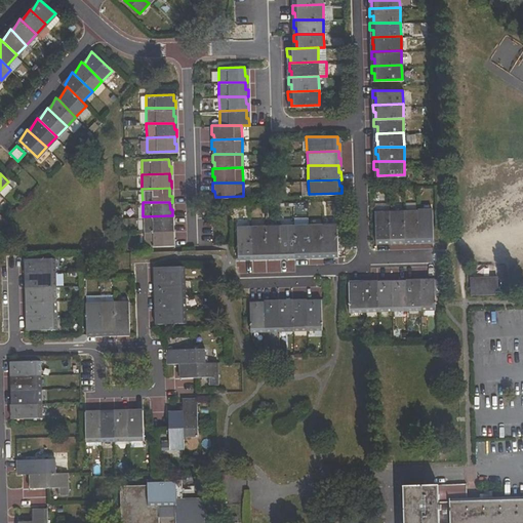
[(417,238),(426,237),(426,235),(432,235),(431,208),(416,209),(417,235),(417,238)]
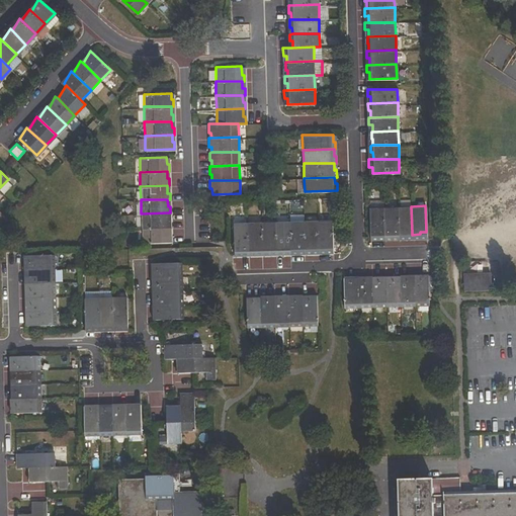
[(383,236),(392,235),(392,233),(398,233),(397,206),(382,207),(383,233),(383,236)]
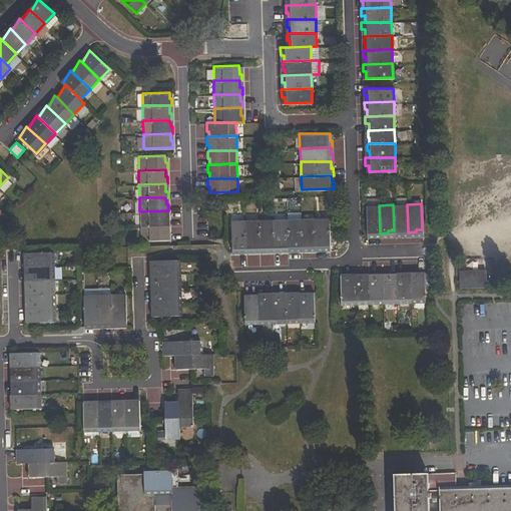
[(394,232),(402,232),(401,230),(408,229),(407,204),(393,204),(394,230),(394,232)]
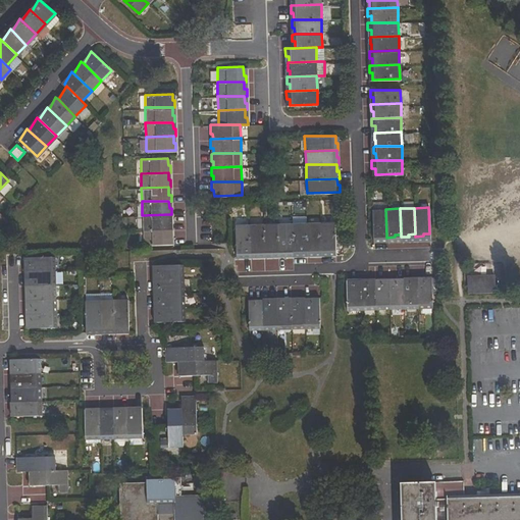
[(380,238),(380,235),(386,235),(385,209),(372,209),(373,238),(380,238)]
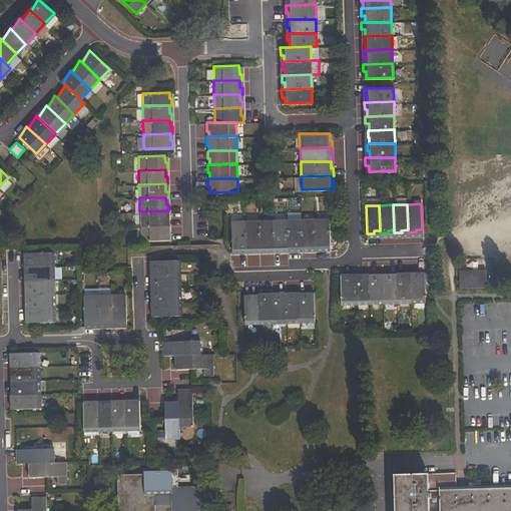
[(168,225),(168,217),(166,217),(166,210),(139,211),(139,225),(166,225),(168,225)]
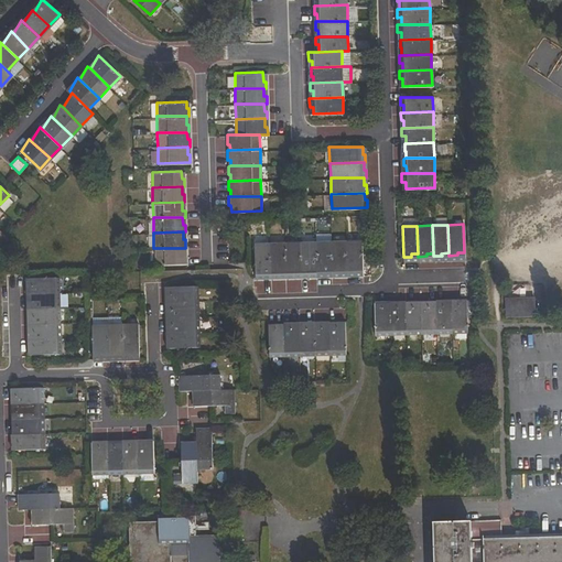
[(331,271),(338,271),(339,268),(346,268),(346,239),(330,240),(331,269),(331,271)]
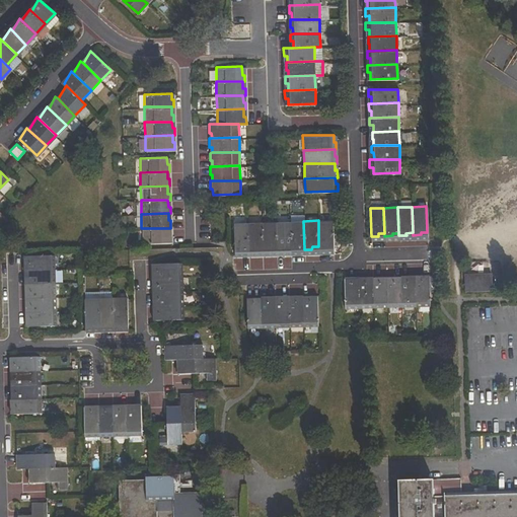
[(326,249),(325,246),(333,246),(331,220),(318,220),(318,246),(318,249),(326,249)]
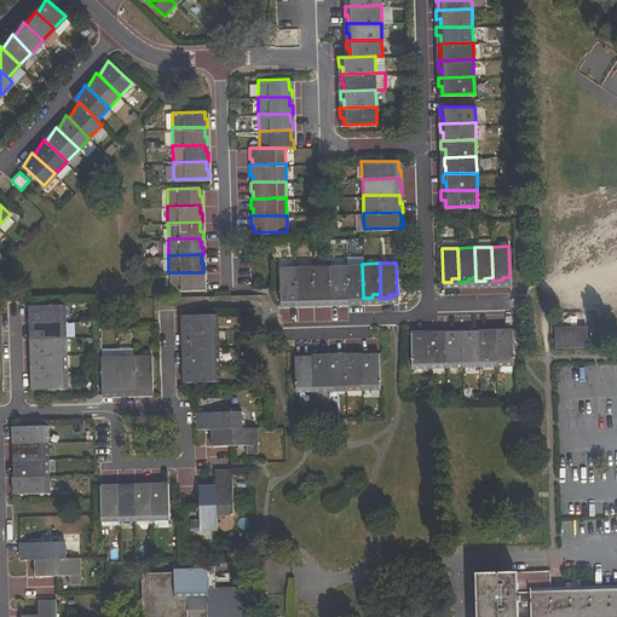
[(329,299),(339,299),(339,295),(346,295),(345,264),(329,265),(329,295),(329,299)]
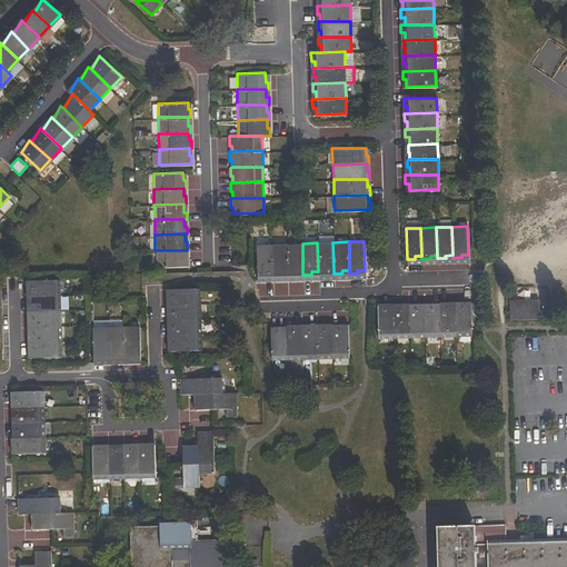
[(318,274),(326,274),(326,271),(334,271),(332,242),(317,242),(318,271),(318,274)]
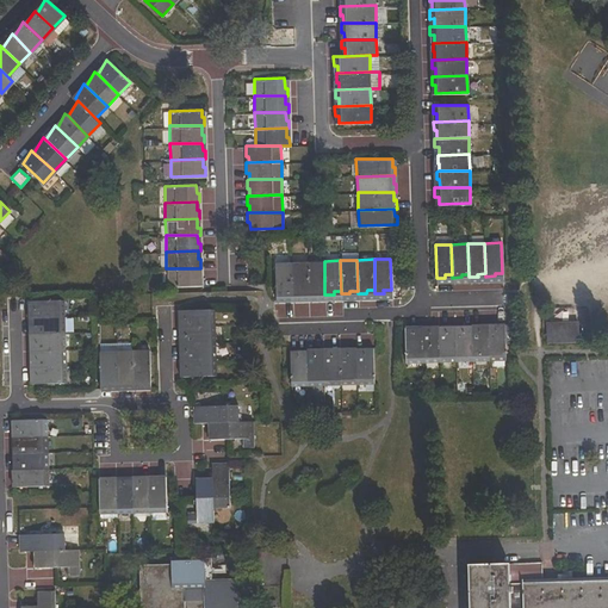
[(275,296),(284,295),(284,292),(292,292),(291,261),(274,262),(275,296)]
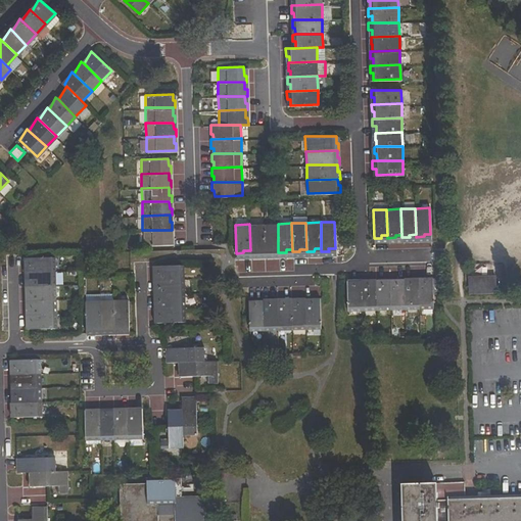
[(250,252),(257,252),(257,250),(264,249),(264,224),(249,224),(250,250),(250,252)]
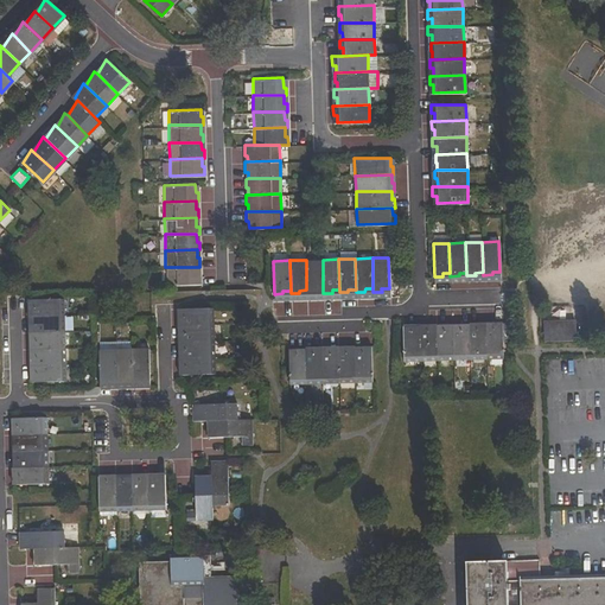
[(306,293),(316,293),(316,290),(323,290),(323,260),(306,260),(306,290),(306,293)]
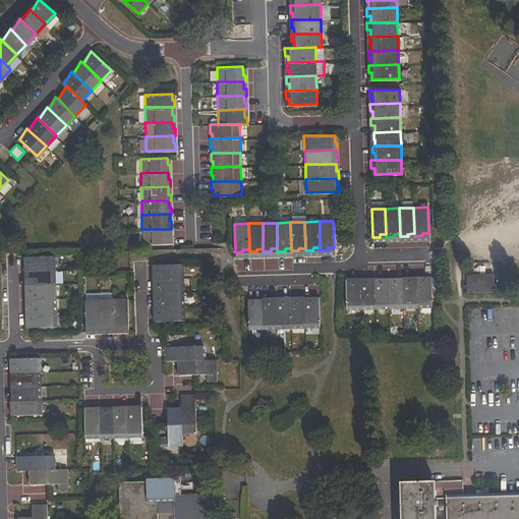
[(172,243),(172,236),(170,236),(169,229),(141,229),(142,243),(172,243)]
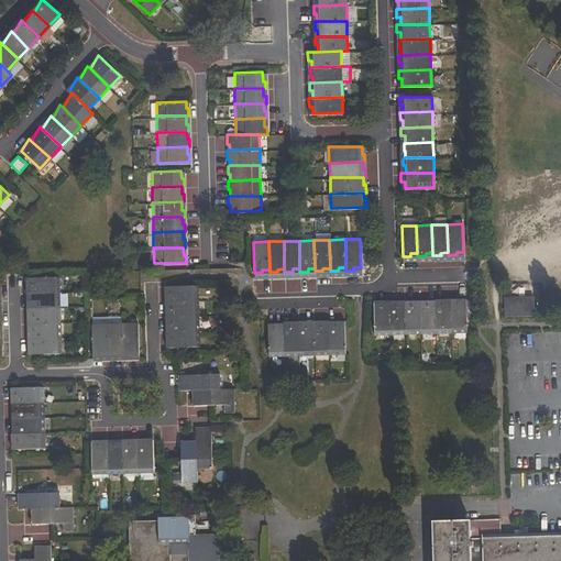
[(24,276),(25,285),(29,285),(29,292),(58,290),(58,275),(24,276)]
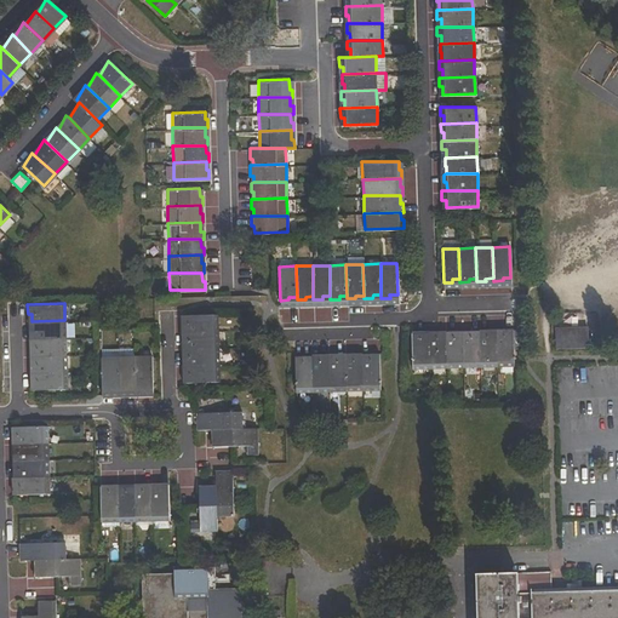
[(181,314),(181,324),(183,324),(183,331),(217,331),(217,313),(181,314)]
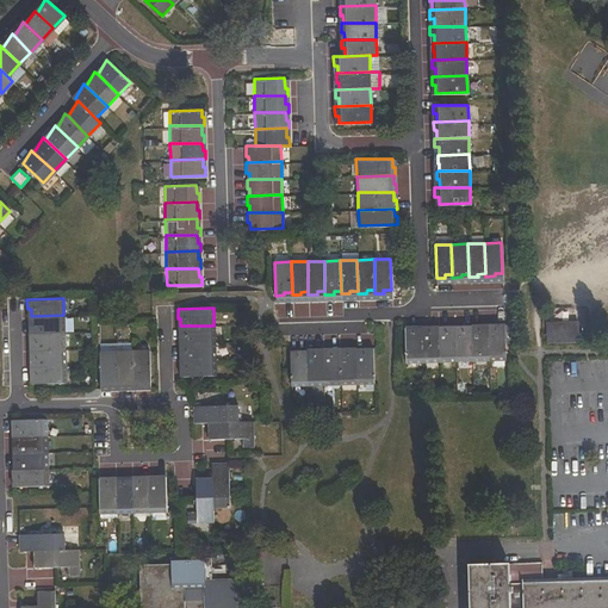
[(28,316),(28,324),(31,324),(31,332),(64,330),(63,315),(31,316),(28,316)]
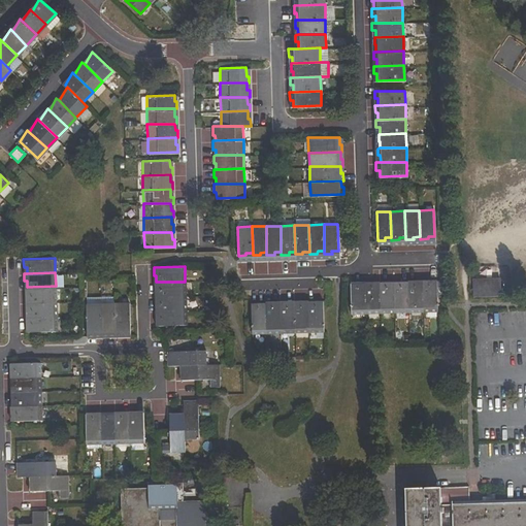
[(473,277),(467,277),(468,295),(495,294),(494,278),(473,280),(473,277)]
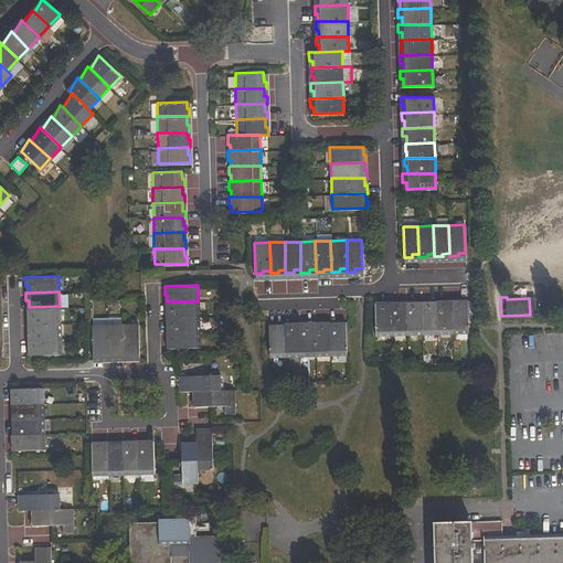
[(452,299),(444,300),(444,303),(436,303),(437,329),(453,329),(452,303),(452,299)]
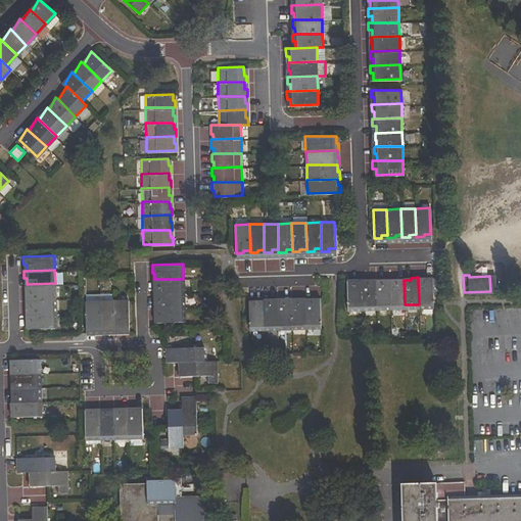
[(418,280),(419,304),(431,303),(431,277),(424,277),(424,280),(418,280)]
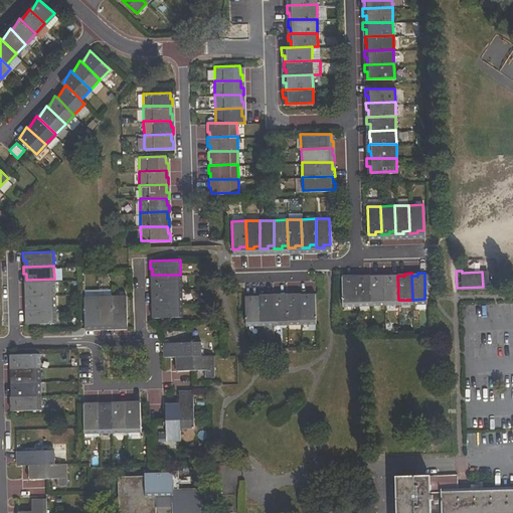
[(383,274),(376,275),(376,277),(370,277),(370,301),(384,301),(383,277),(383,274)]
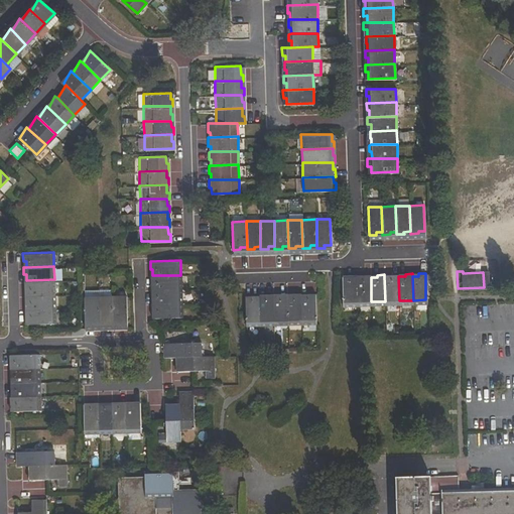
[(398,274),(391,274),(391,277),(384,277),(385,301),(399,300),(398,276),(398,274)]
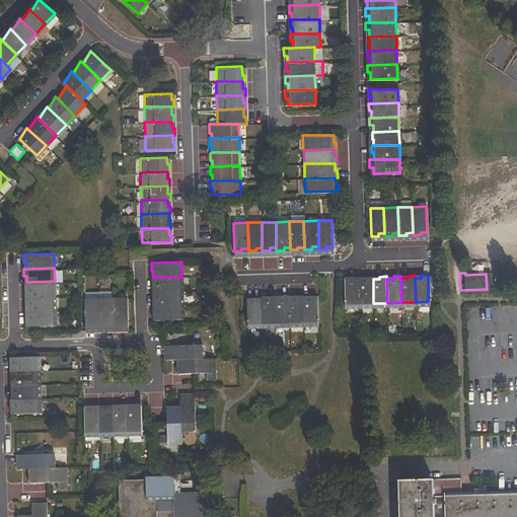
[(151,277),(151,285),(154,285),(154,291),(182,290),(181,277),(153,277),(151,277)]
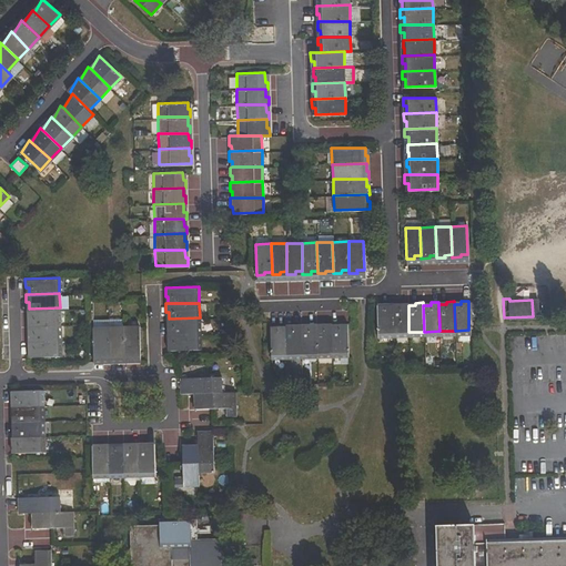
[(393,303),(384,304),(384,306),(377,306),(377,333),(394,332),(393,306),(393,303)]
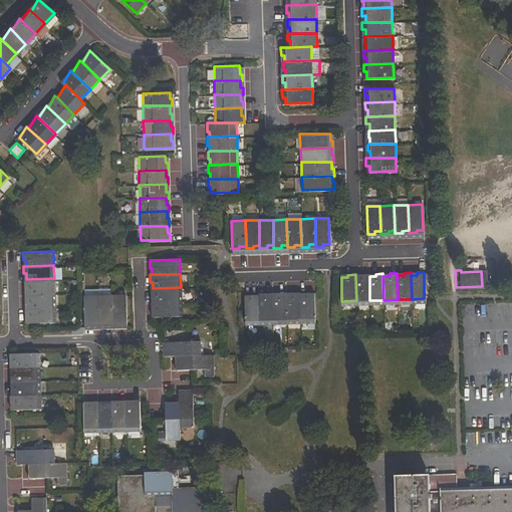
[(369,274),(361,274),(361,277),(355,277),(356,300),(369,300),(369,276),(369,274)]
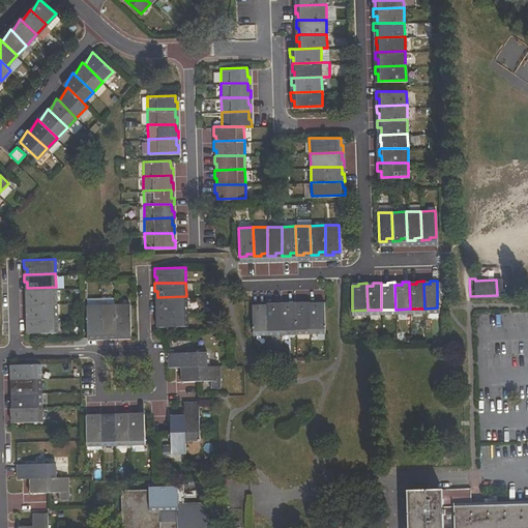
[(24,288),(24,296),(28,296),(28,302),(57,302),(56,287),(27,288),(24,288)]
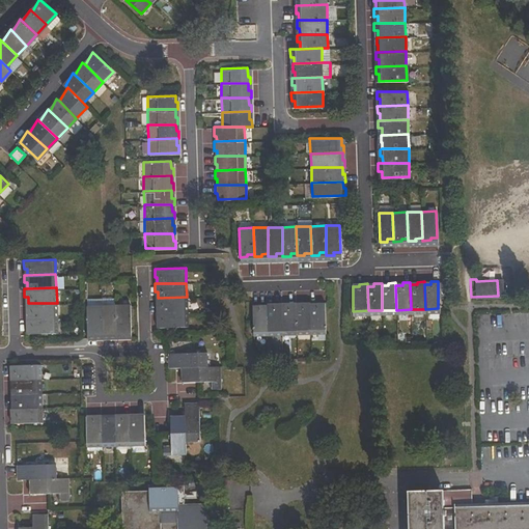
[(156,298),(156,306),(158,306),(158,312),(187,311),(187,297),(158,298),(156,298)]
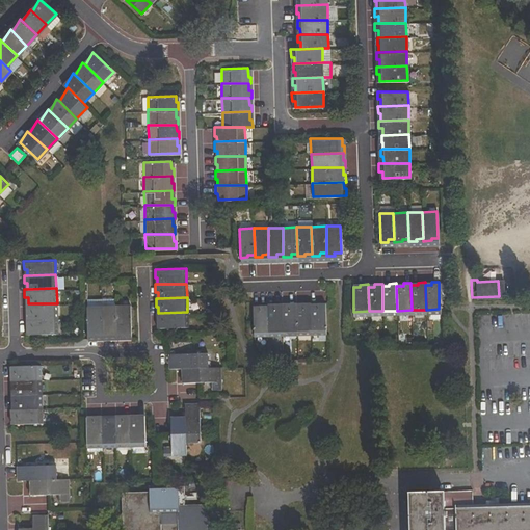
[(310,302),(303,302),(303,306),(296,306),(296,329),(311,329),(310,305),(310,302)]
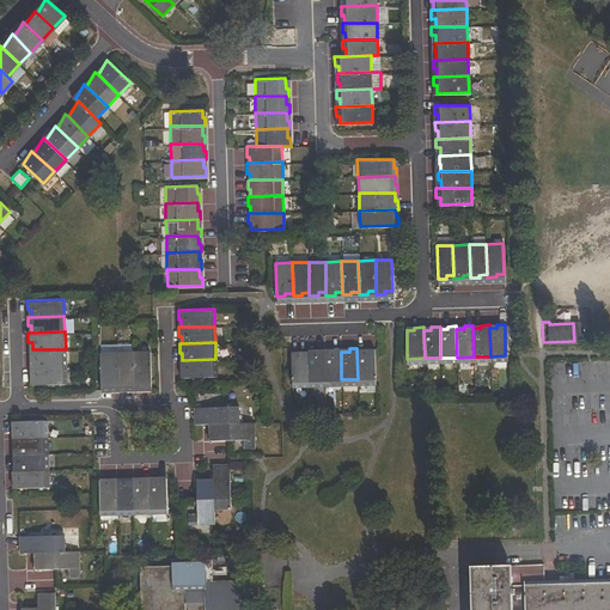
[(373,348),(366,348),(366,351),(357,351),(358,379),(373,379),(373,348)]
